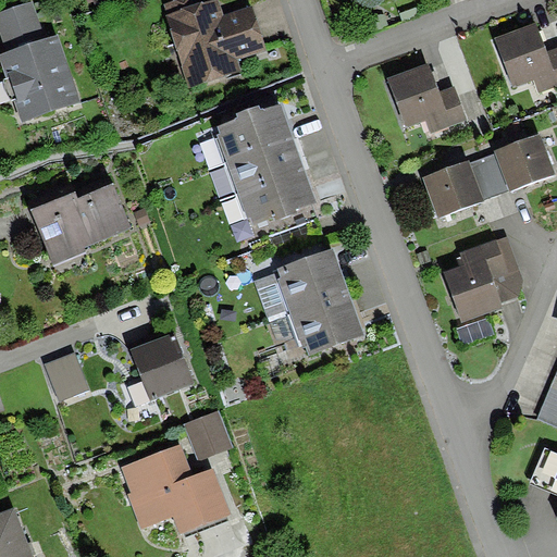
[(223,15),(218,0),(215,0),(203,3),(202,0),(181,0),(165,5),(169,15),(166,16),(189,88),(240,72),(236,59),(265,49),(251,7),(223,15)]
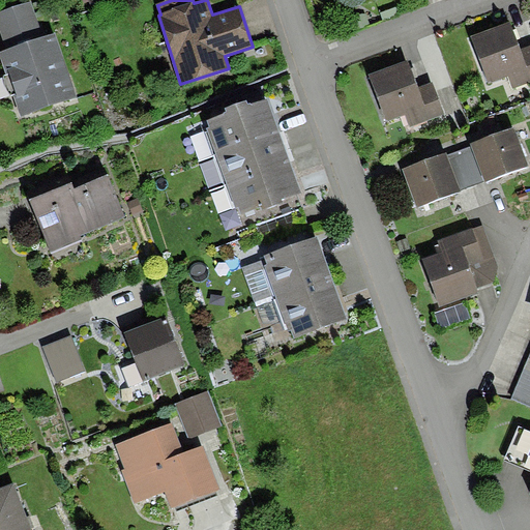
[(0,13),(0,28),(8,50),(43,36),(31,3),(0,13)]
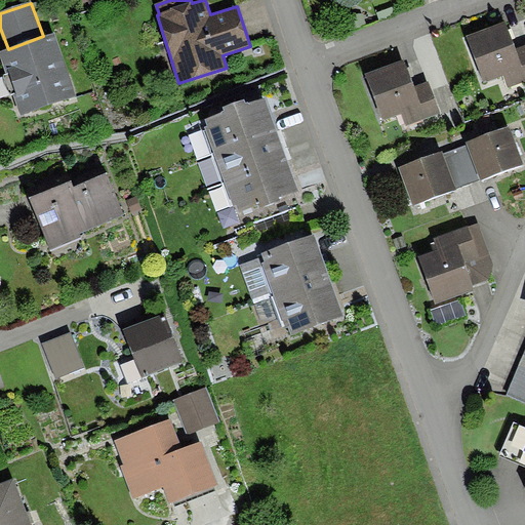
[(506,23),(468,36),(485,85),(502,79),(507,89),(524,82),(524,46),(516,50),(506,23)]
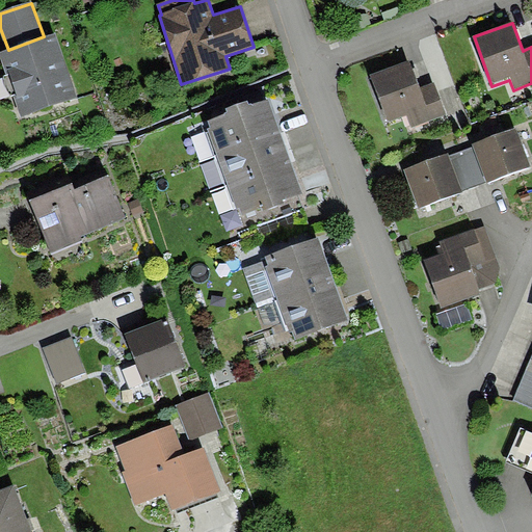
[(8,50),(0,52),(0,53),(23,115),(79,95),(56,31),(44,36),(8,50)]
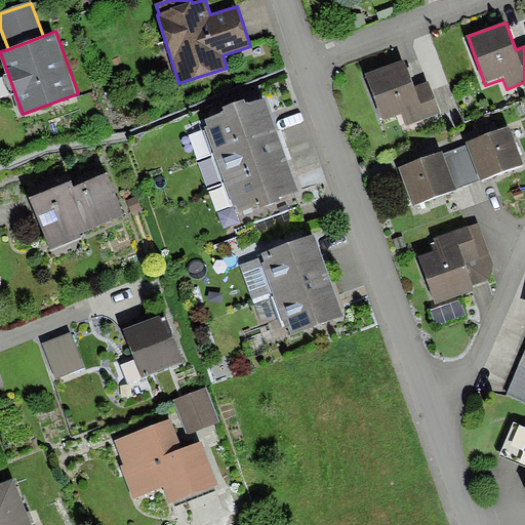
[(406,59),(364,75),(382,123),(402,116),(406,128),(442,115),(429,79),(415,84),(406,59)]
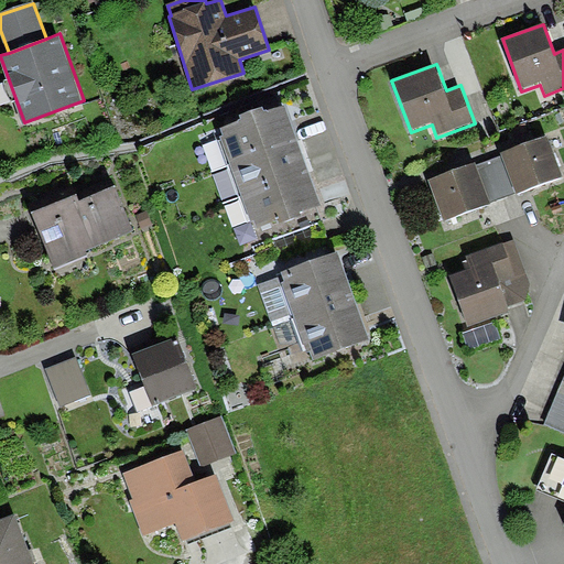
[(217,131),(230,165),(297,140),(284,106),(217,131)]
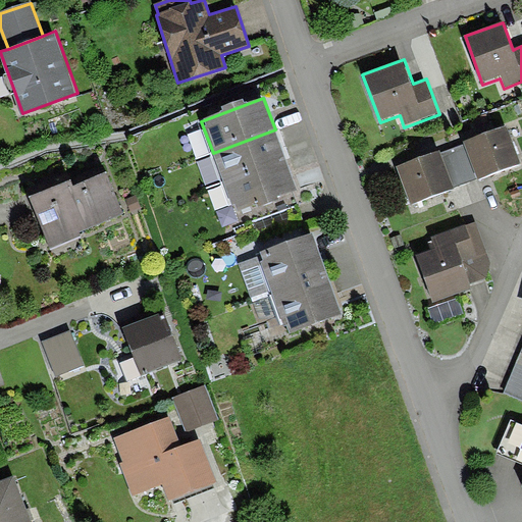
[(505,125),(465,141),(466,144),(480,179),(519,164),(505,125)]
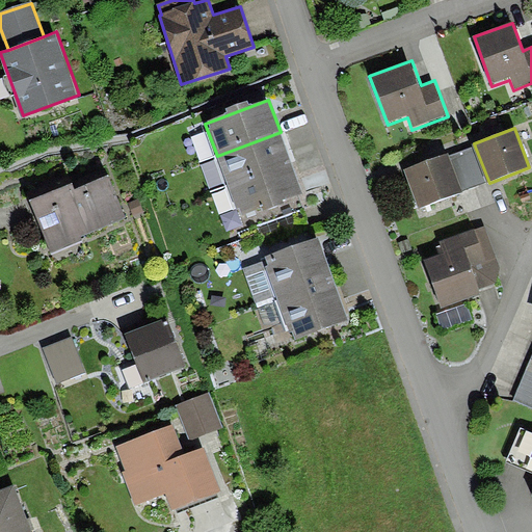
[(217,156),(230,189),(293,165),(281,132),(217,156)]
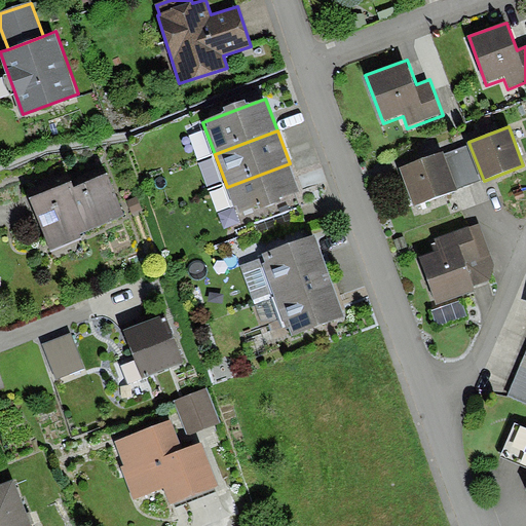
[(470,145),(445,154),(458,190),(484,181),(470,145)]
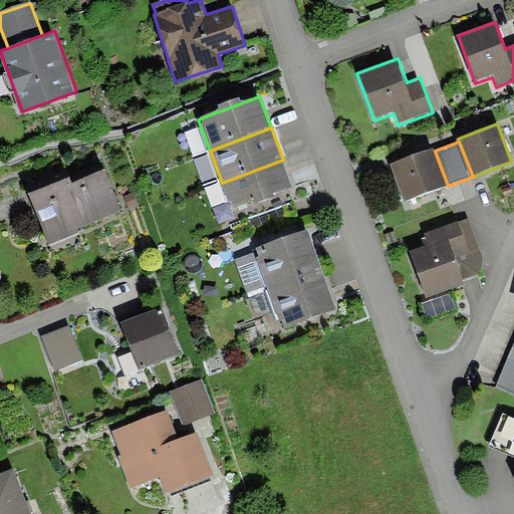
[(433,148),(389,165),(404,203),(448,186),(435,151),(433,148)]
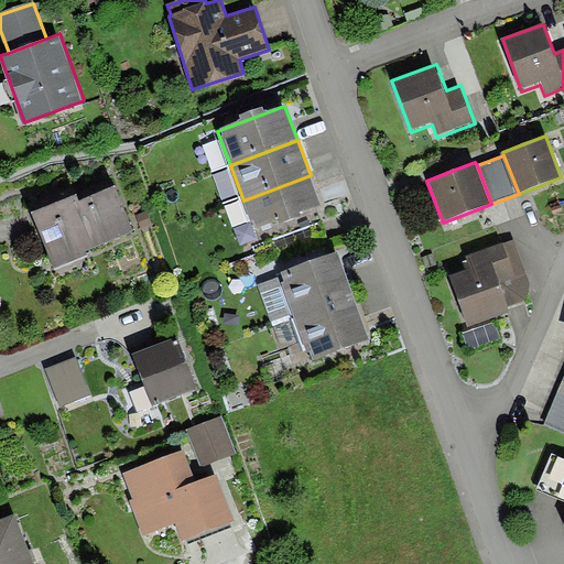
[(243,201),(256,235),(323,209),(311,175),(243,201)]
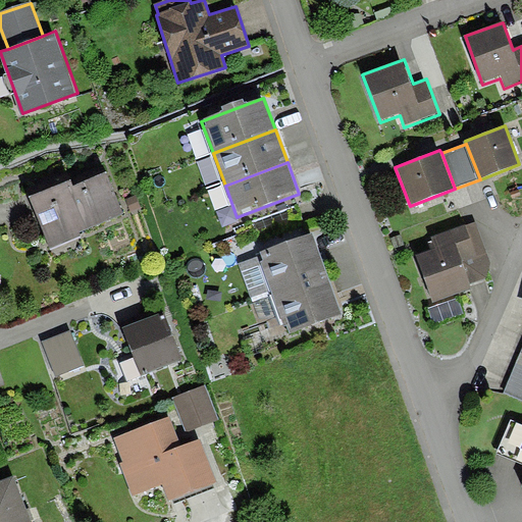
[(69,179),(29,197),(50,249),(83,236),(82,231),(124,214),(107,172),(72,188),(69,179)]
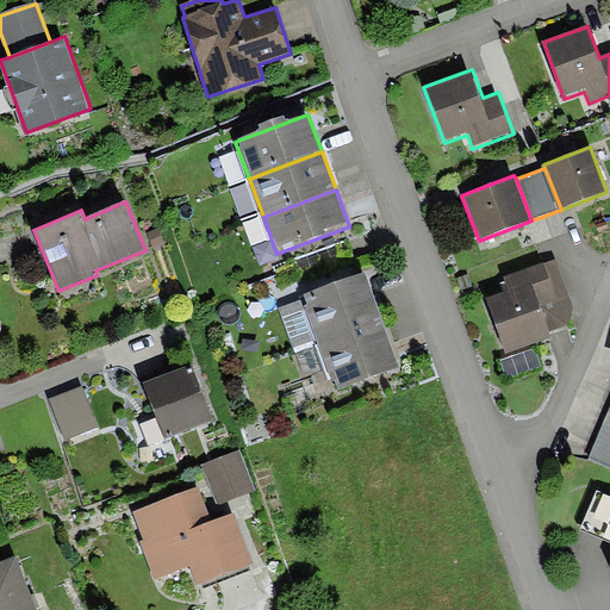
[(159,228),(148,232),(155,248),(166,243),(159,228)]
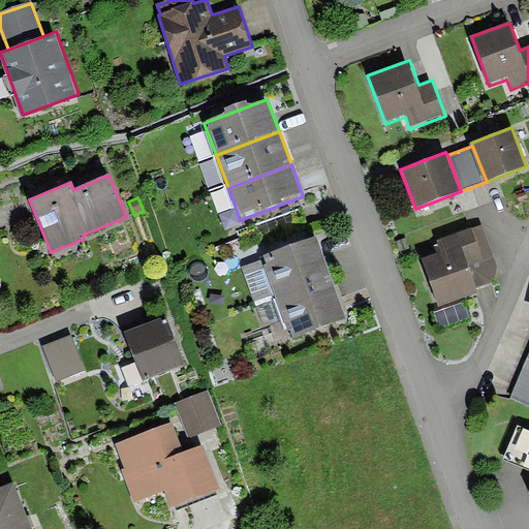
[(438,242),(426,265),(441,306),(477,292),(476,288),(491,283),(499,266),(483,225),(438,242)]
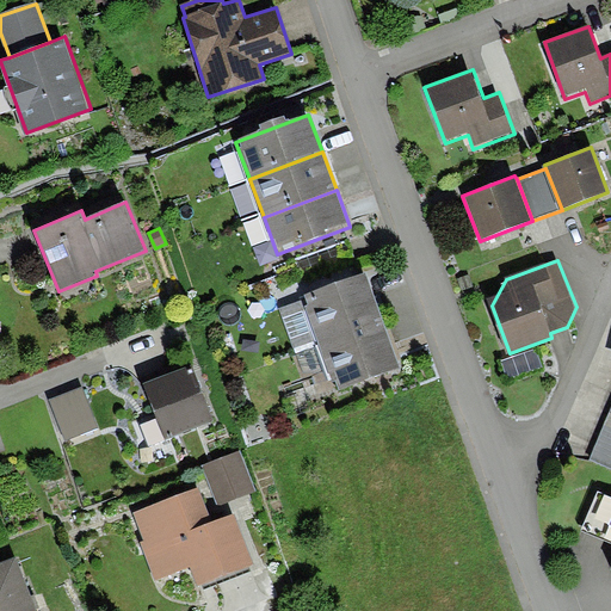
[(283,306),(301,352),(383,322),(365,275),(283,306)]
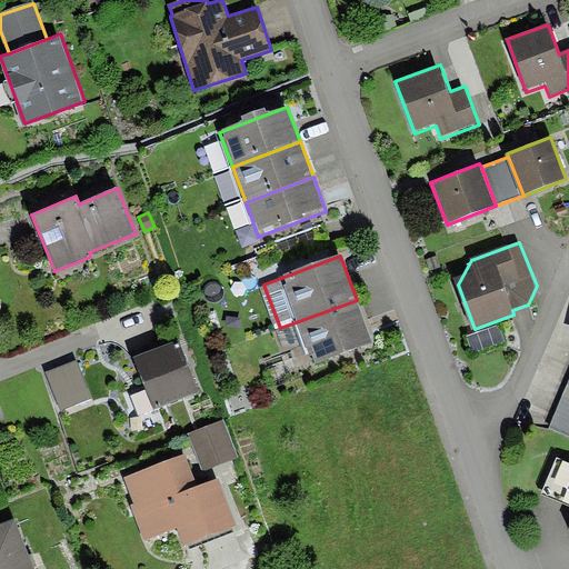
[(280,328),(296,372),(372,345),(357,300),(280,328)]
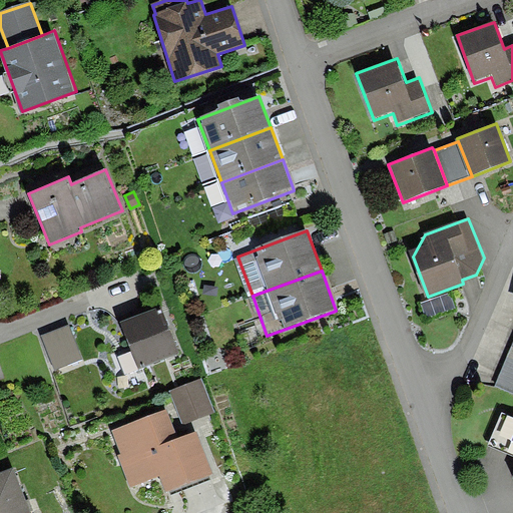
[(160,307),(120,323),(139,370),(179,354),(160,307)]
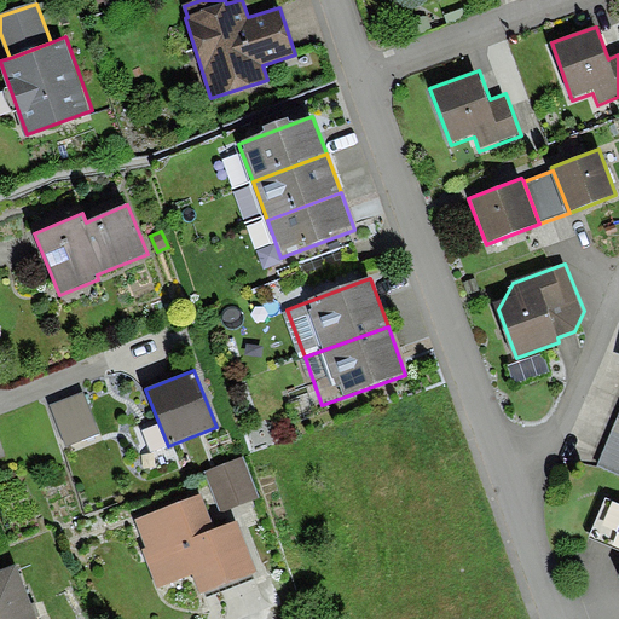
[(84,392),(50,405),(67,446),(100,433),(84,392)]
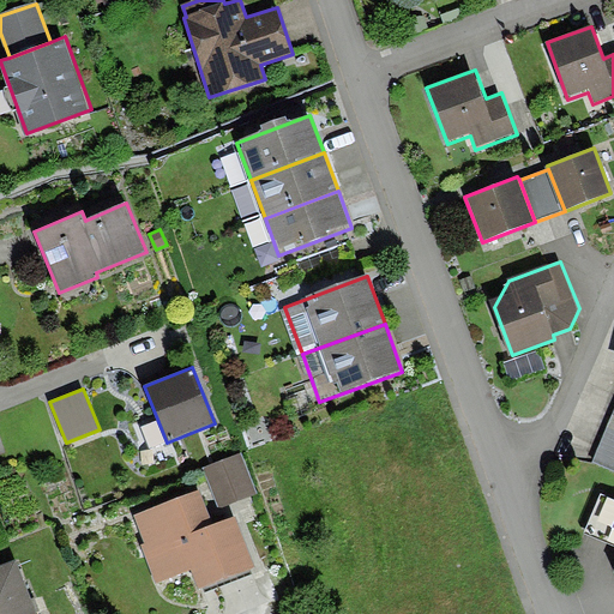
[(613,409),(591,463),(613,473),(613,409)]
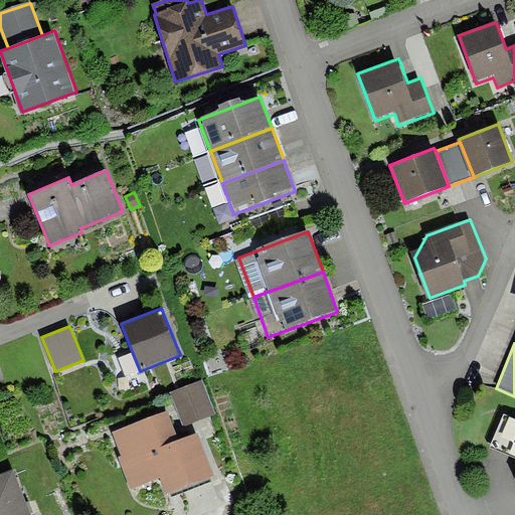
[(201,380),(169,394),(183,425),(214,412),(201,380)]
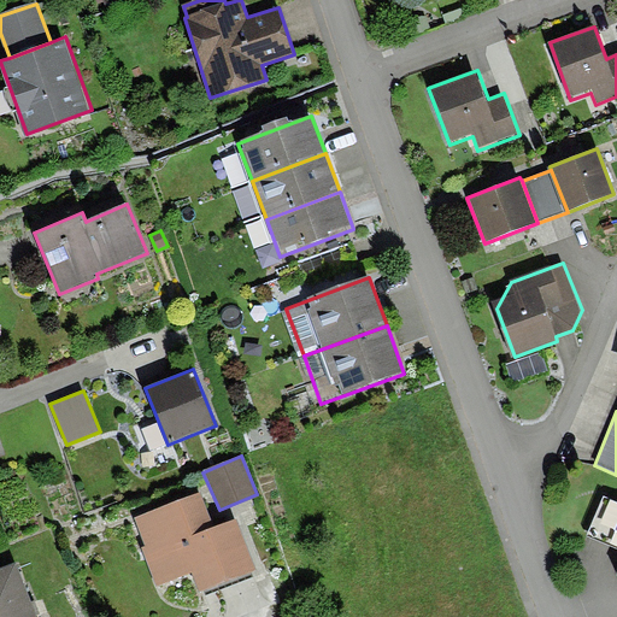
[(199,491),(135,517),(147,545),(141,548),(157,586),(189,573),(198,594),(258,569),(236,517),(215,526),(199,491)]
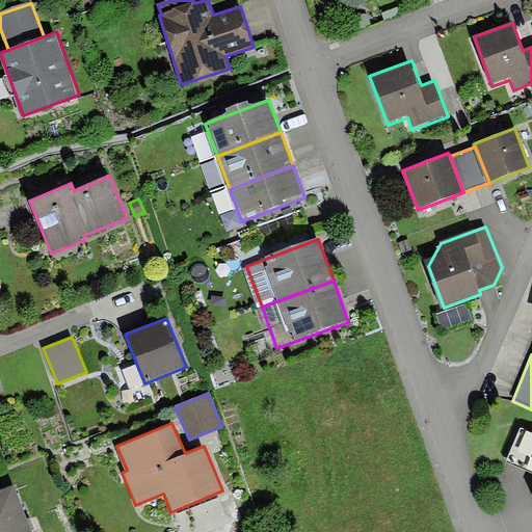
[(505,460),(531,472),(531,432),(520,427),(505,460)]
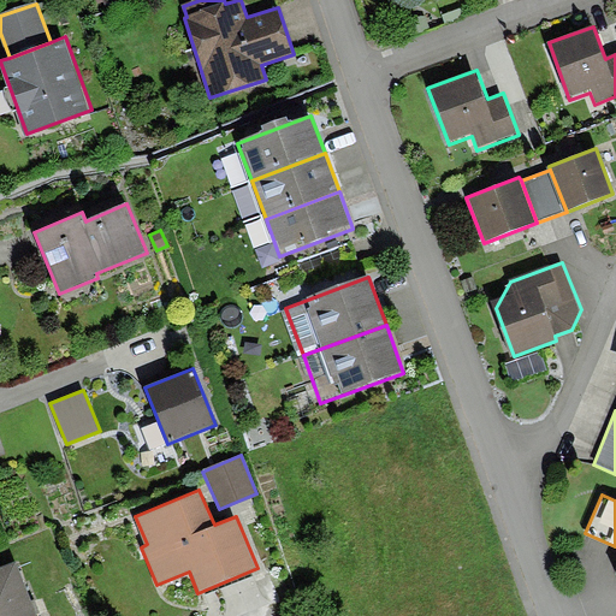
[(43,615),(28,569),(0,579),(0,615),(43,615)]
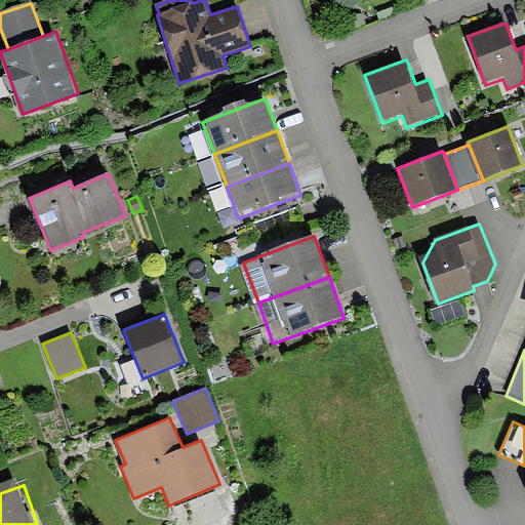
All buildings are outlined.
